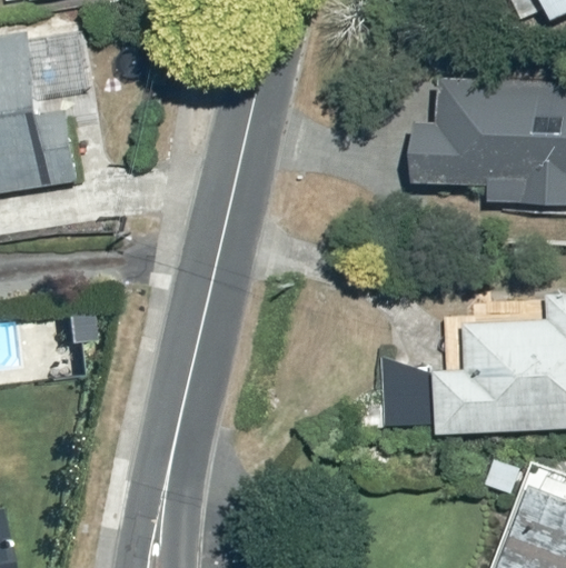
[(565,0),(538,0),(548,22),(565,15),(565,0)]
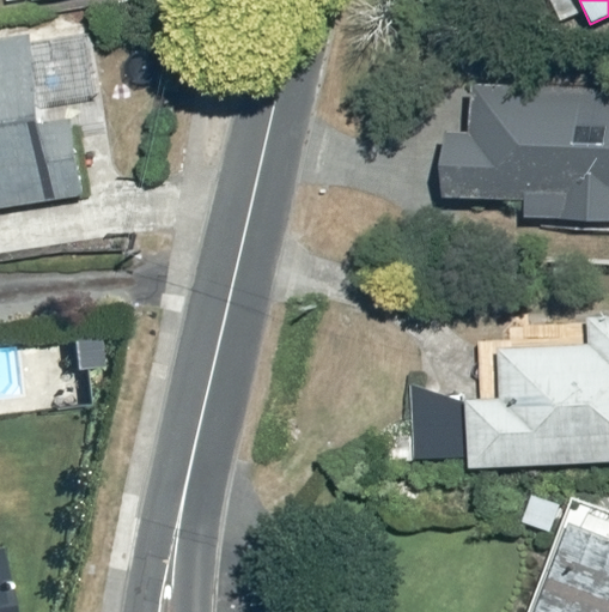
[(78,40),(32,46),(31,34),(0,37),(0,214),(85,204),(73,120),(43,123),(42,113),(86,107),(78,40)]
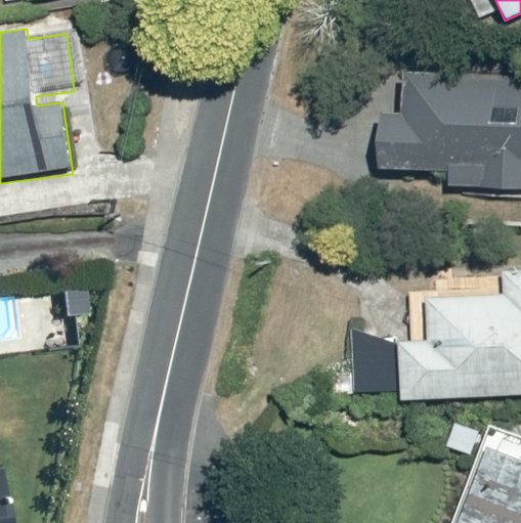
[(447,186),(520,189),(520,72),(403,67),(401,114),(382,113),(380,168),(448,171),(447,186)]
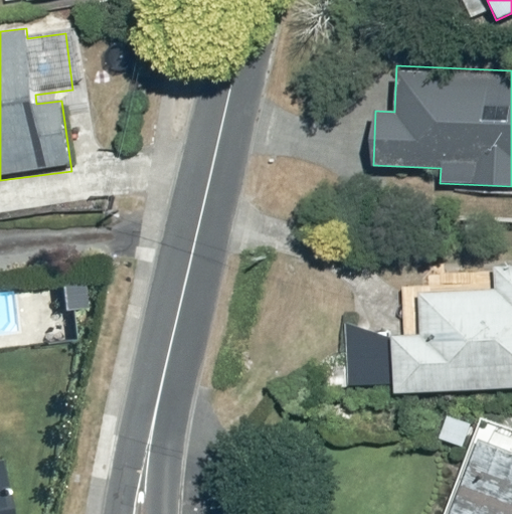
[(390,330),(392,391),(511,388),(511,262),(434,265),(435,289),(419,290),(419,329),(390,330)]
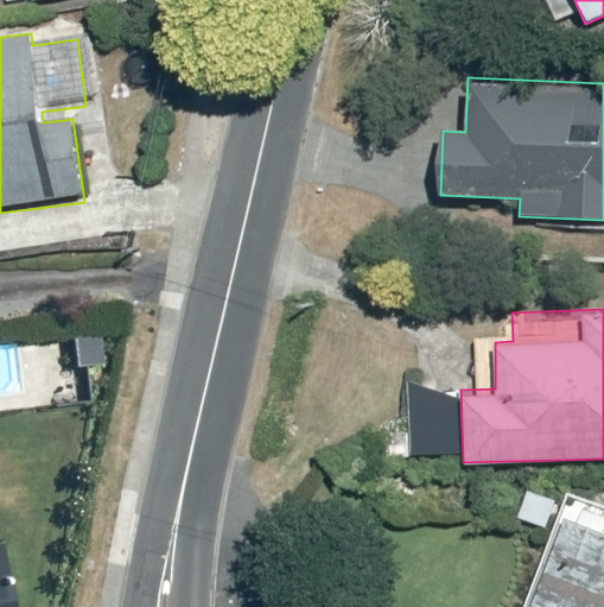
[(603,606),(603,497),(568,485),(522,606),(603,606)]
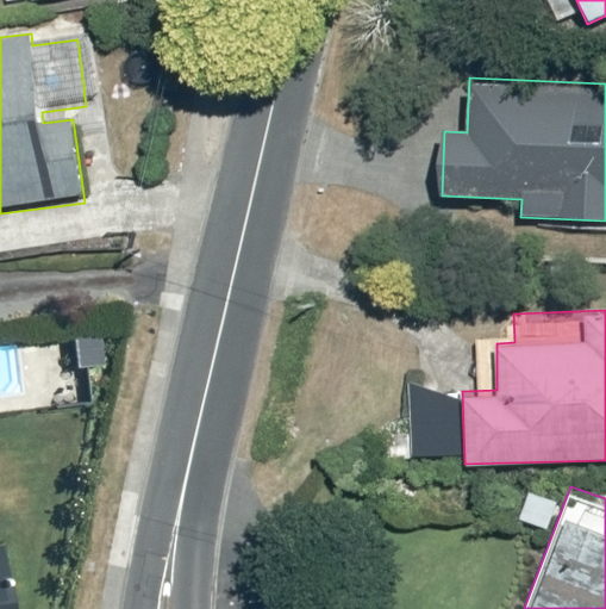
[(12,608),(12,584),(5,584),(4,542),(0,542),(0,608),(12,608)]
